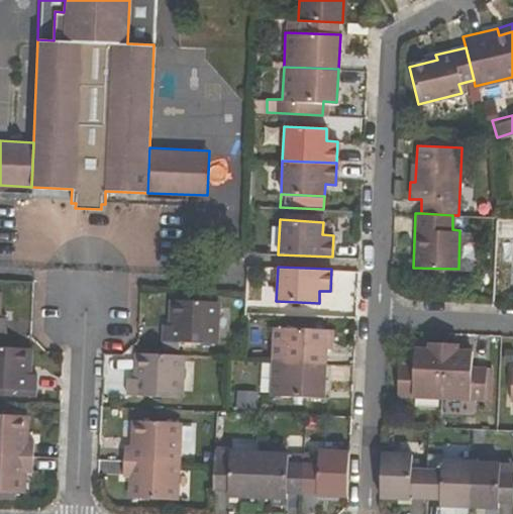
[(170,299),(168,323),(161,323),(160,339),(213,342),(215,301),(170,299)]
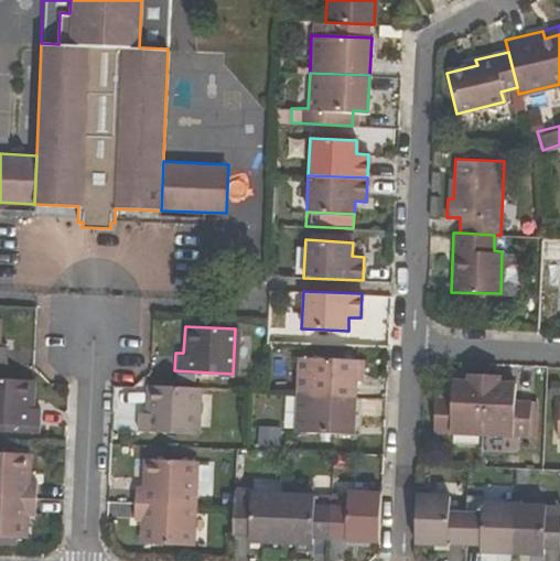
[(294,394),(354,397),(355,359),(297,356),(294,394)]
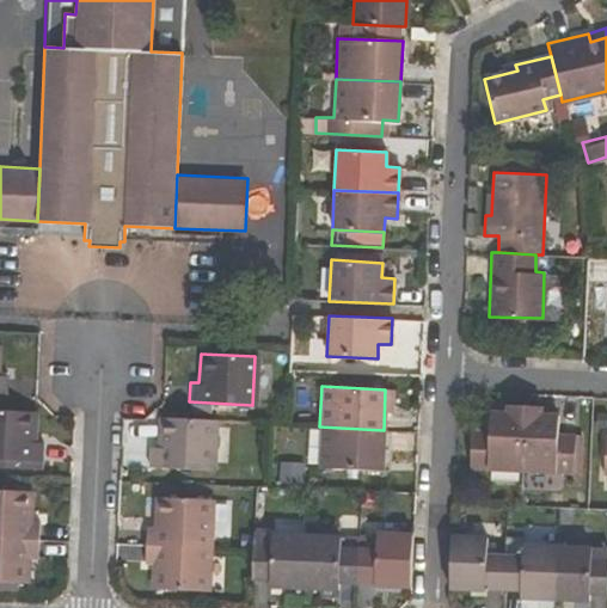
[(503,409),(489,409),(488,429),(470,428),(468,467),(519,470),(521,405),(503,404),(503,409)]
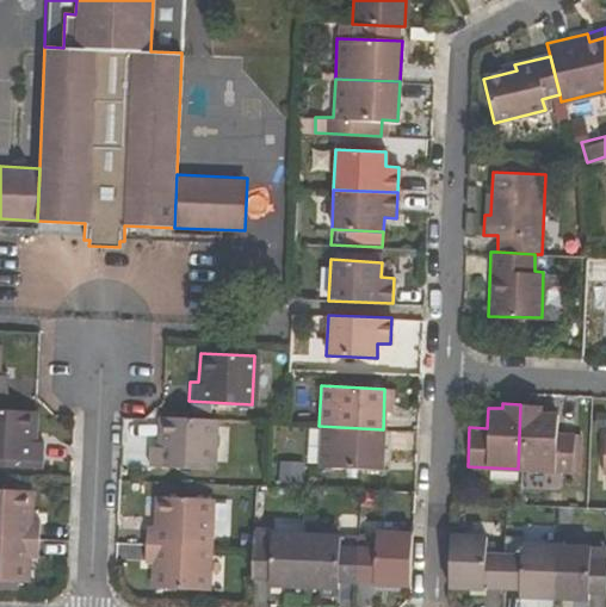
[(538,404),(520,404),(518,469),(572,471),(573,433),(554,432),(555,413),(538,412),(538,404)]
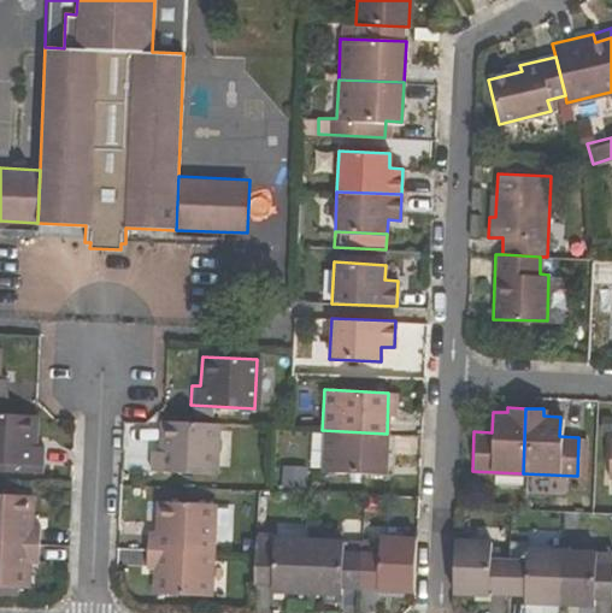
[(34,417),(0,414),(0,469),(41,472),(42,443),(33,443),(34,417)]
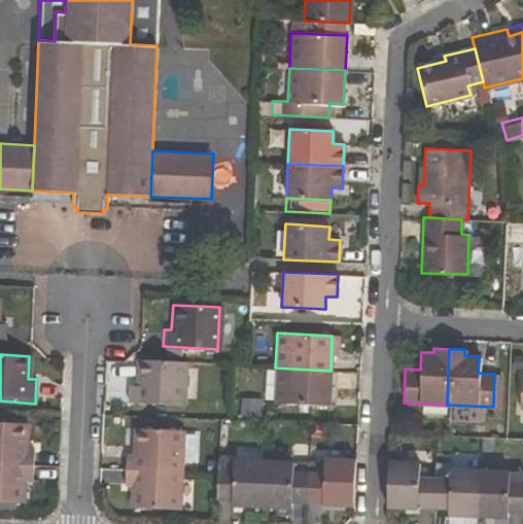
[(136,384),(129,384),(128,400),(182,403),(184,363),(138,361),(136,384)]
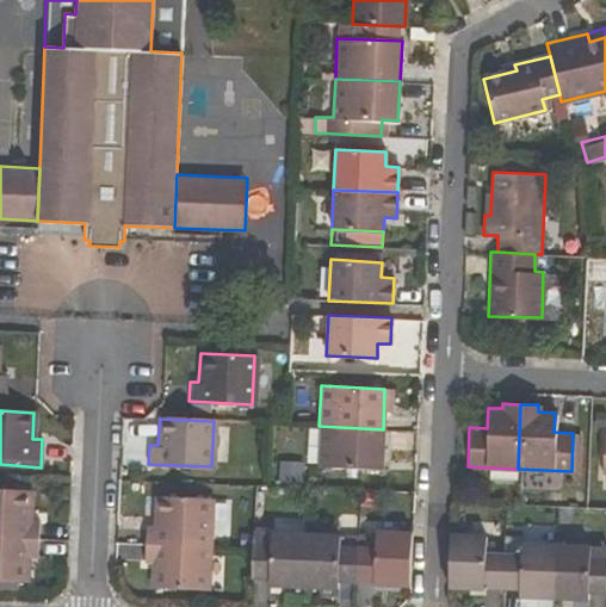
[(383,429),(319,426),(317,466),(381,469),(383,429)]
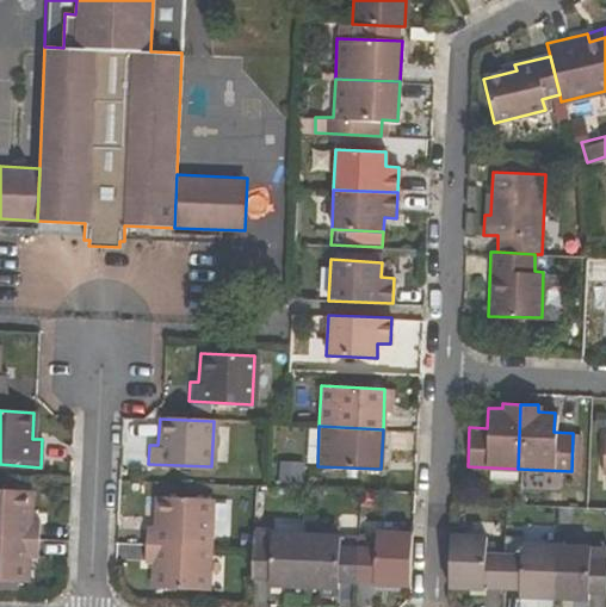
[(37,519),(28,518),(30,490),(0,488),(0,531),(36,533),(37,519)]
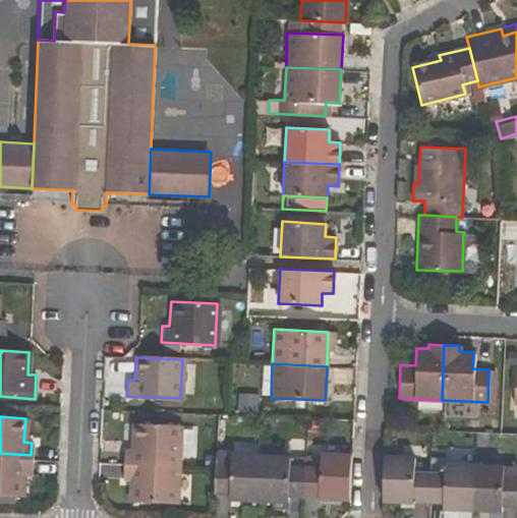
[(177,461),(178,424),(133,422),(132,448),(123,447),(123,459),(177,461)]
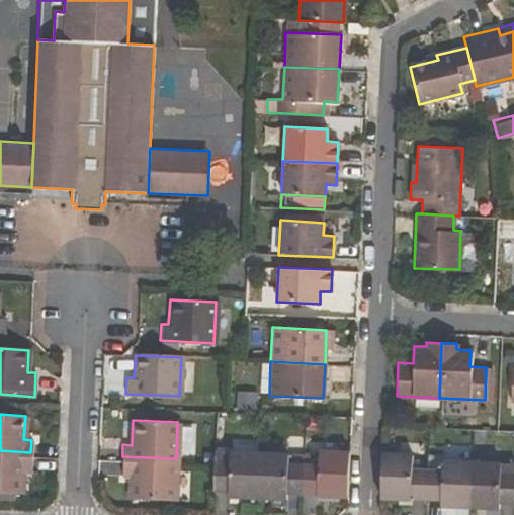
[(0,491),(21,493),(22,473),(30,473),(30,452),(0,450),(0,491)]
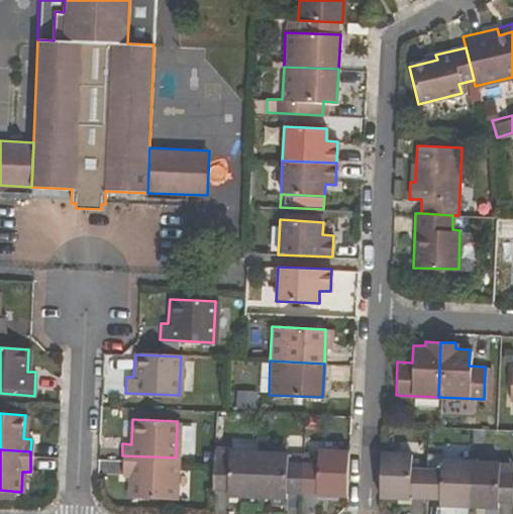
[(212,457),(211,490),(227,490),(227,496),(250,496),(252,450),(228,449),(228,457),(212,457)]
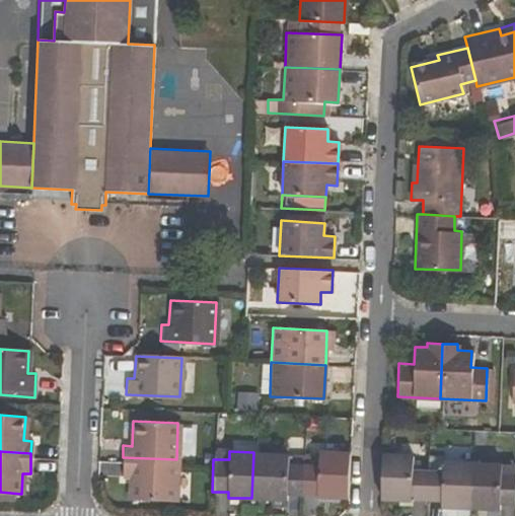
[(318,451),(317,463),(300,463),(299,495),(345,497),(347,452),(318,451)]
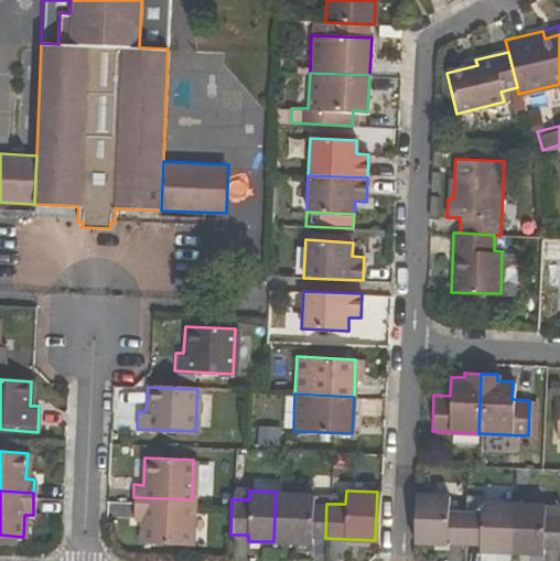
[(326,504),(313,503),(313,494),(276,492),(273,541),(311,543),(311,538),(325,538),(326,504)]
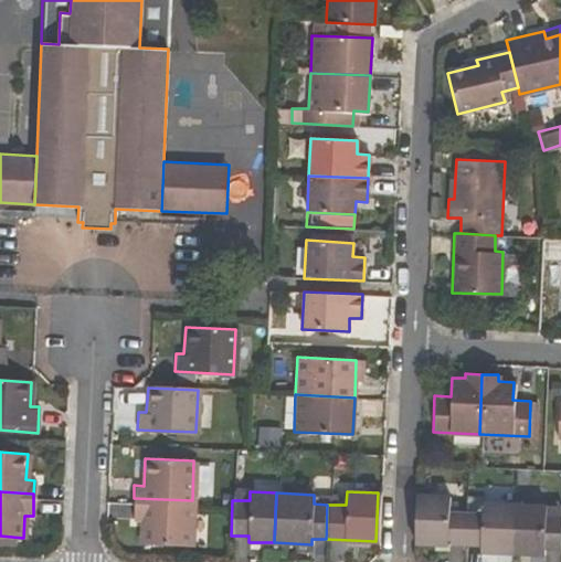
[(448,510),(448,495),(414,494),(412,543),(464,545),(465,511),(448,510)]
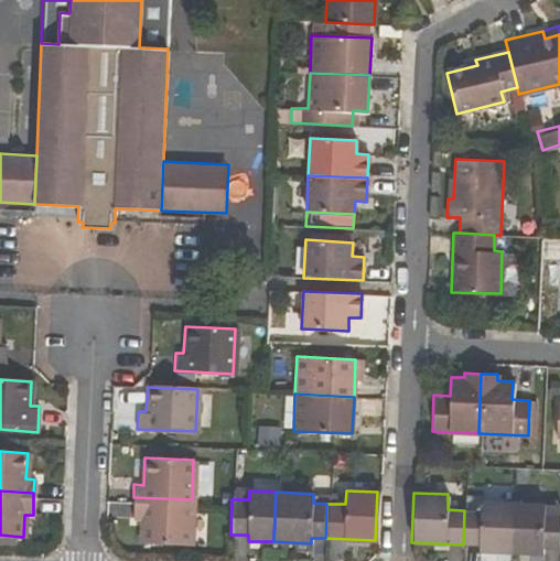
[(132,519),(141,519),(140,542),(190,545),(192,499),(133,497),(132,519)]
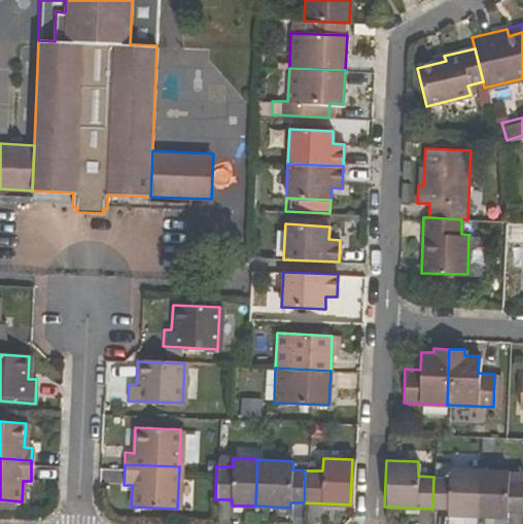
[(449,467),(449,477),(433,477),(432,509),(447,509),(447,514),(481,516),(482,478),(483,469),(449,467)]
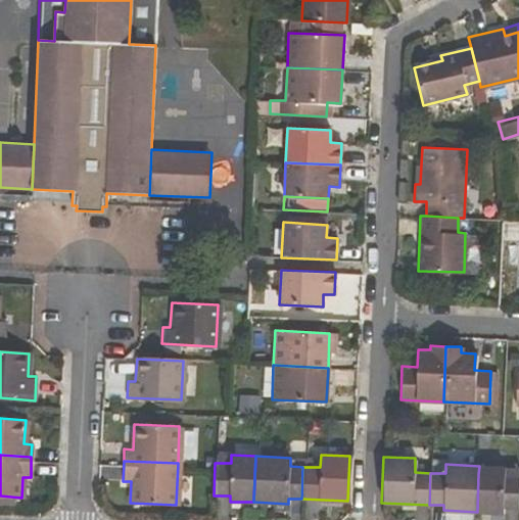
[(517,509),(518,476),(504,476),(505,467),(479,466),(478,474),(477,512),(503,512),(503,508),(517,509)]
